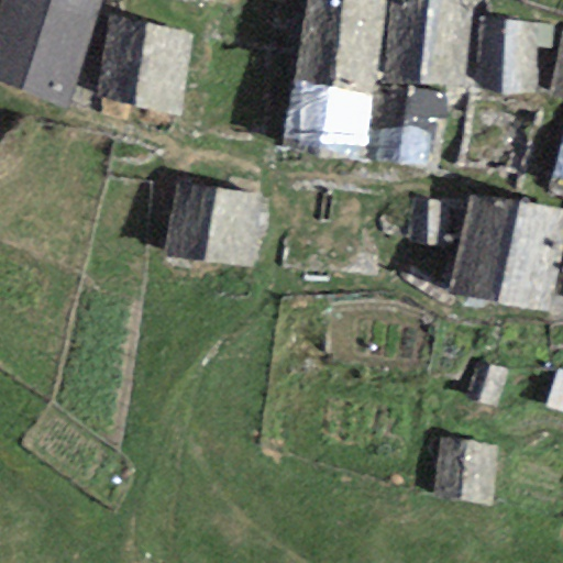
[(2,0),(0,8),(0,85),(65,108),(102,0),(2,0)]
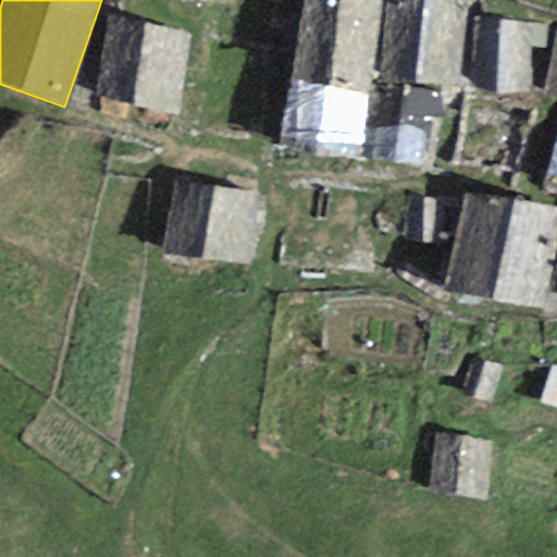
[(370,94),(382,0),(307,0),(293,81),(370,94)]
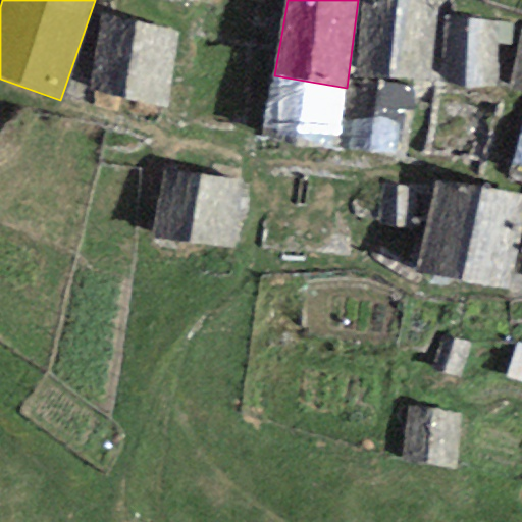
[(437,0),(367,0),(360,75),(429,83),(437,0)]
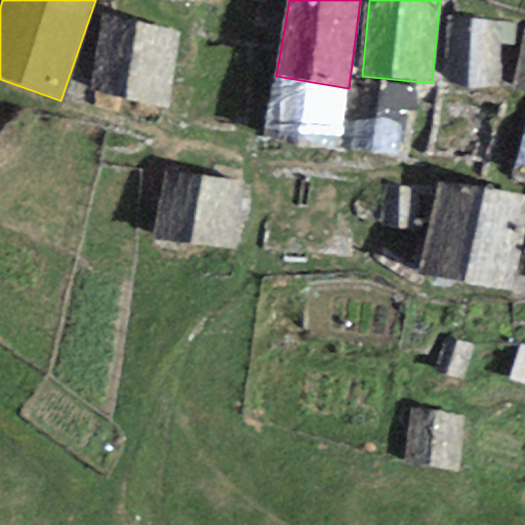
[(102,16),(86,92),(166,107),(180,34),(102,16)]
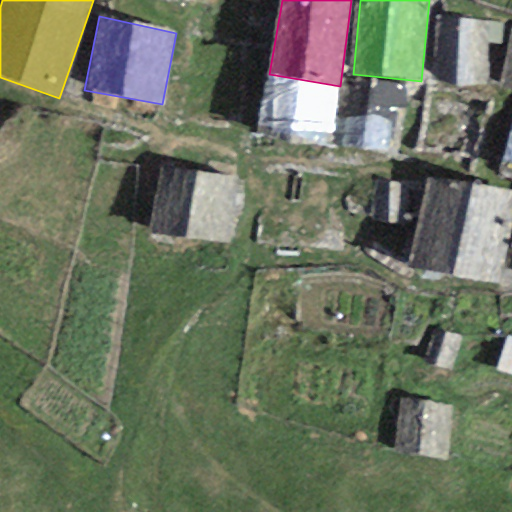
[(503,44),(503,24),(437,16),(432,81),(489,86),(489,44),(503,44)]
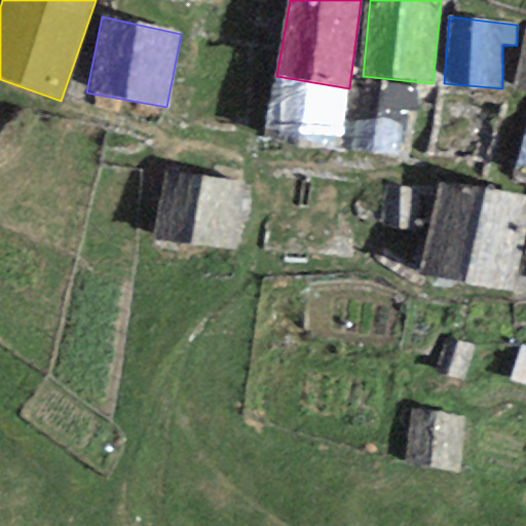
[(525,94),(525,35),(515,90),(525,94)]
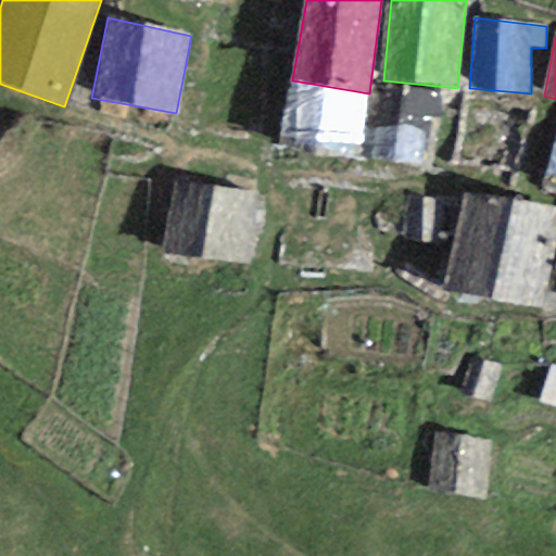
[(292,80),(282,146),(361,155),(369,93),(292,80)]
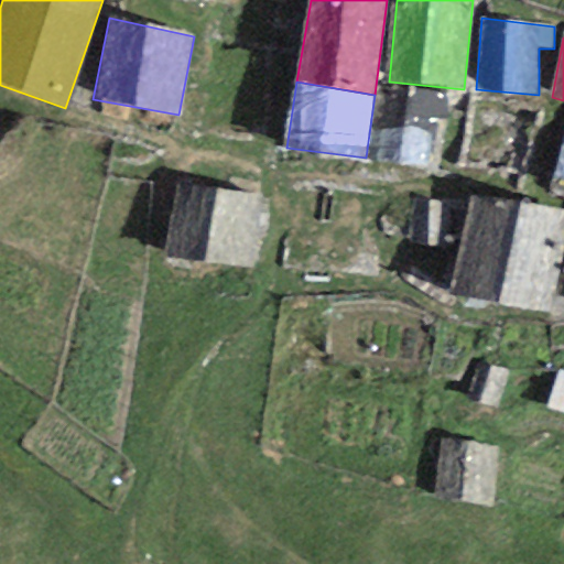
[(442,98),(389,91),(379,160),(432,166),(442,98)]
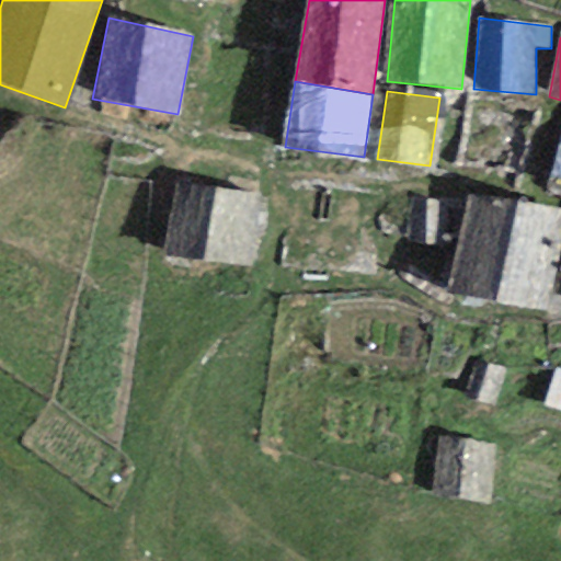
[(560,138),(548,182),(560,185),(560,138)]
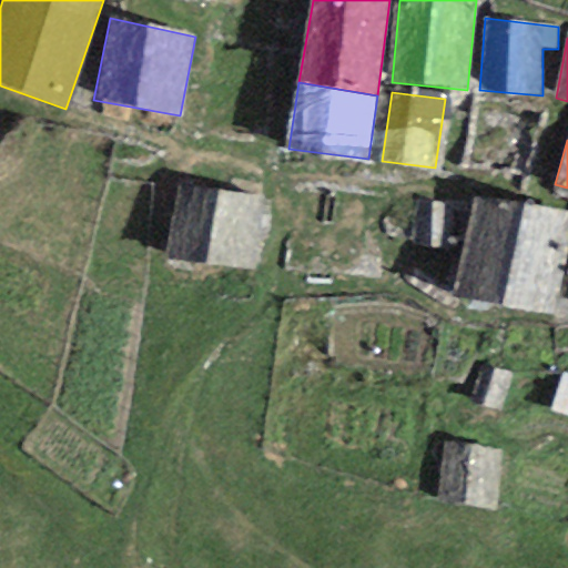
[(264,195),(175,183),(166,257),(259,267),(264,195)]
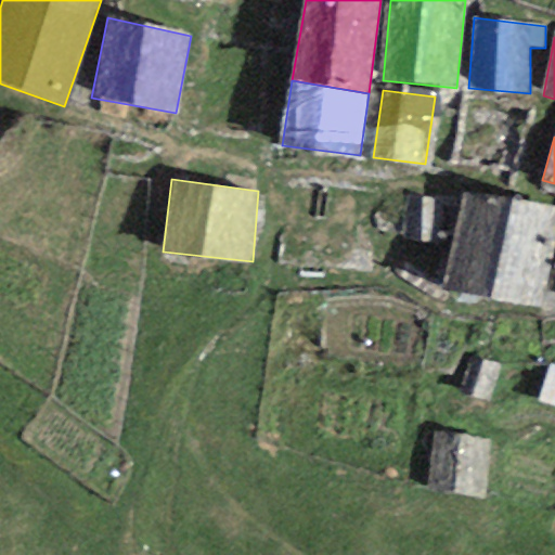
[(554,233),(554,209),(460,193),(443,289),(542,307),(554,233)]
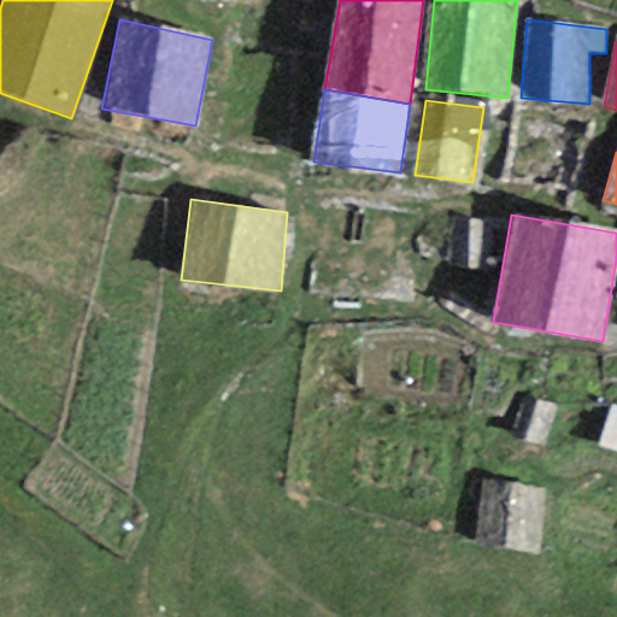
[(488,221),(452,219),(450,265),(487,266),(488,221)]
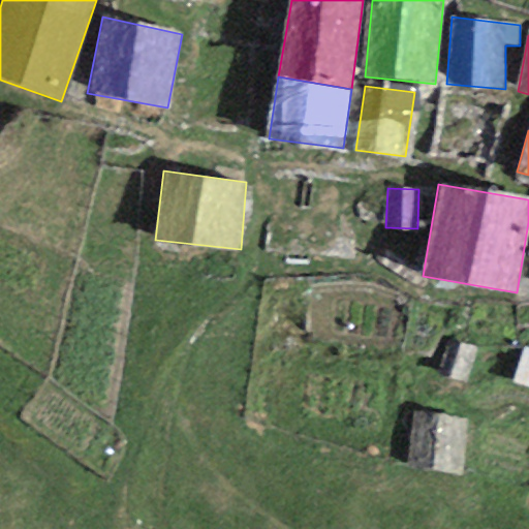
[(473,347),(448,342),(440,377),(464,383),(473,347)]
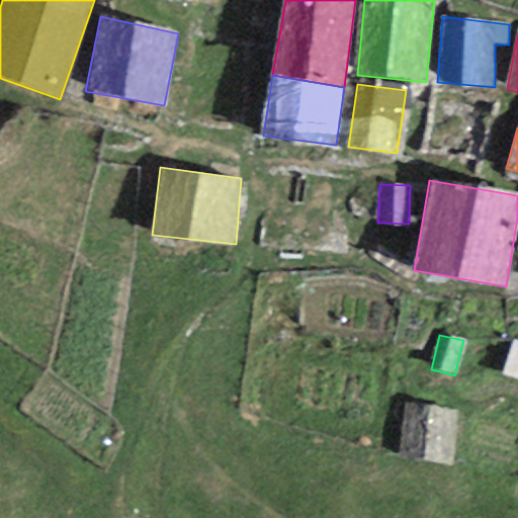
[(517,342),(513,341),(502,375),(517,379),(517,342)]
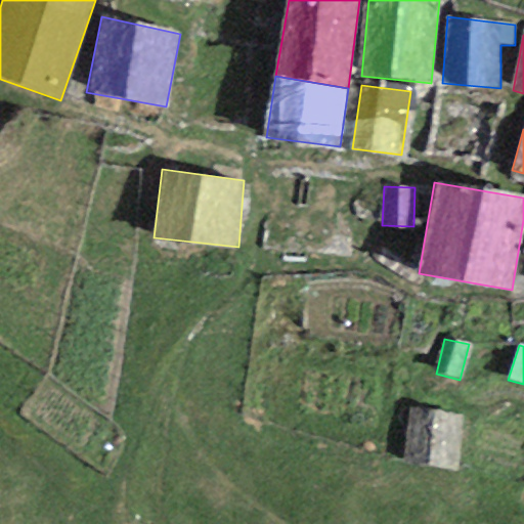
[(462,415),(410,408),(403,462),(454,468),(462,415)]
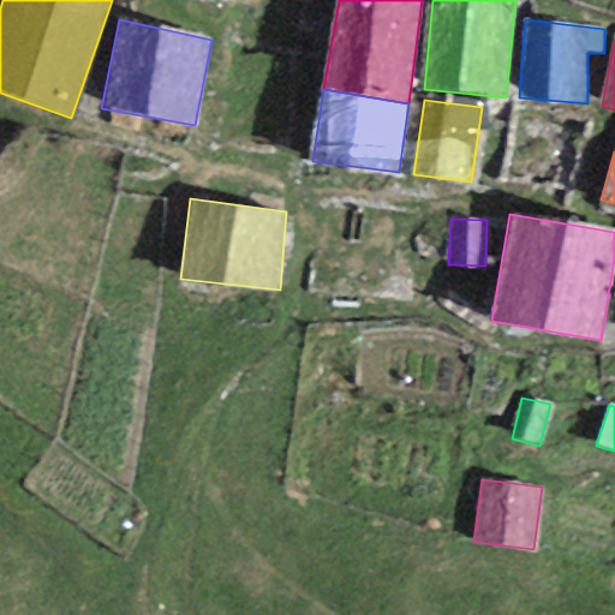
All buildings are outlined.
